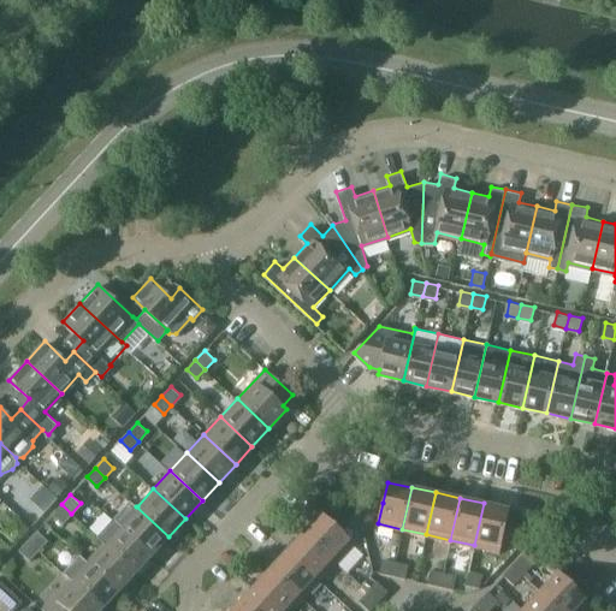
[(112,517),(152,555),(169,537),(136,506),(137,506),(130,499),(112,517)]
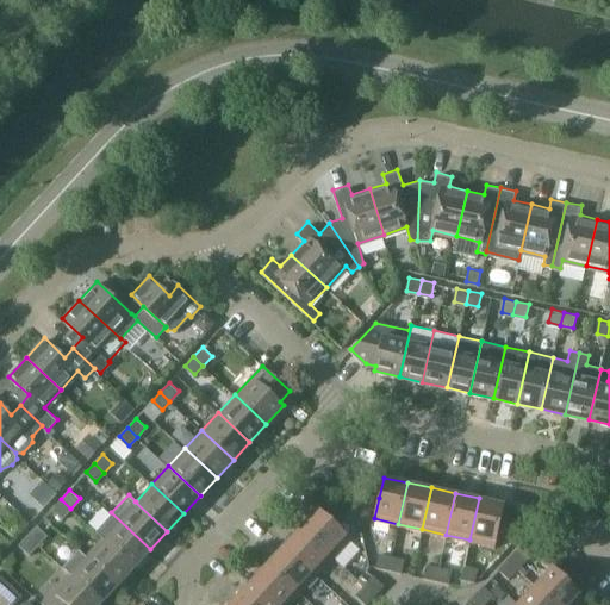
[(479,498),(470,540),(495,546),(504,504),(479,498)]
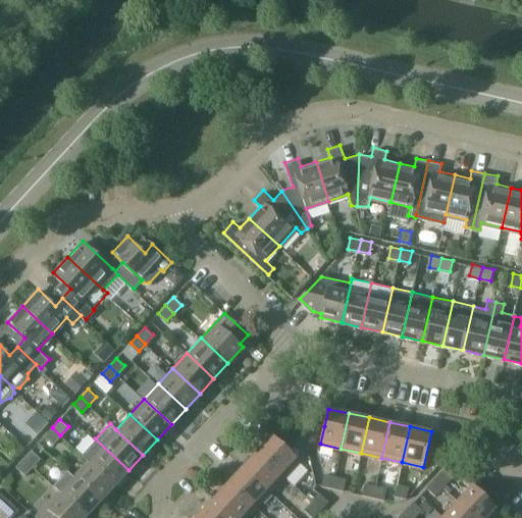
[(45,434),(53,443),(60,435),(52,427),(45,434)]
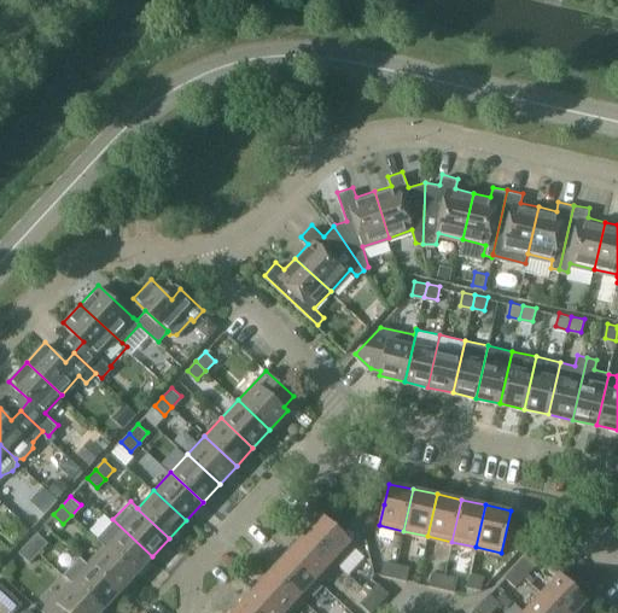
[(355,544),(324,514),(307,533),(338,562),(355,544)]
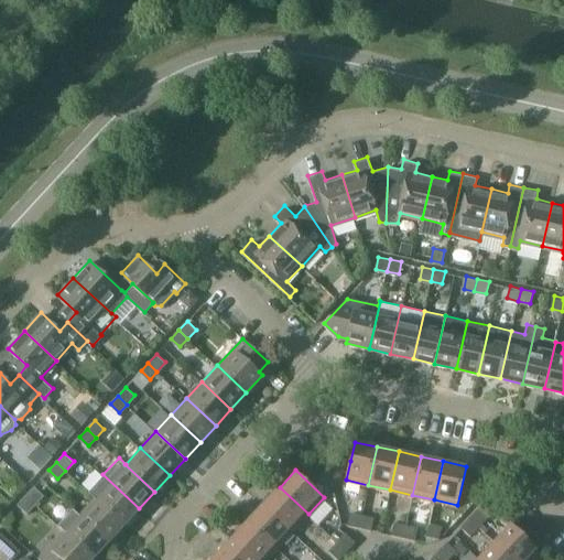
[(139,508),(102,474),(88,491),(95,497),(94,497),(123,525),(139,508)]
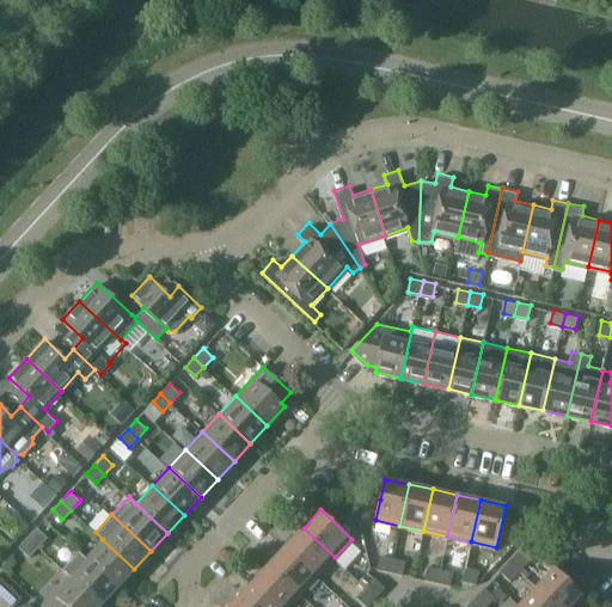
[(46,537),(36,527),(28,537),(37,545),(46,537)]
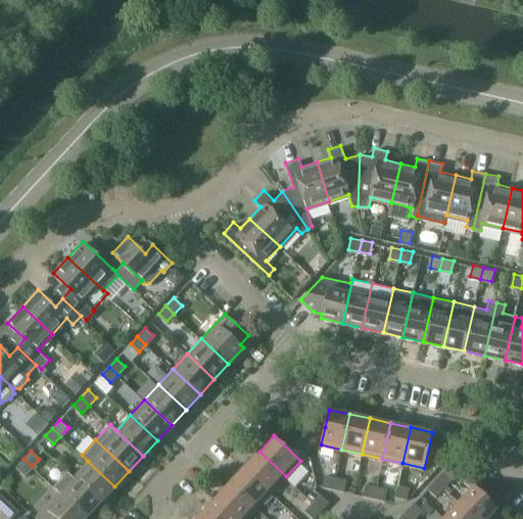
[(286,476),(259,452),(245,467),(272,491),(286,476)]
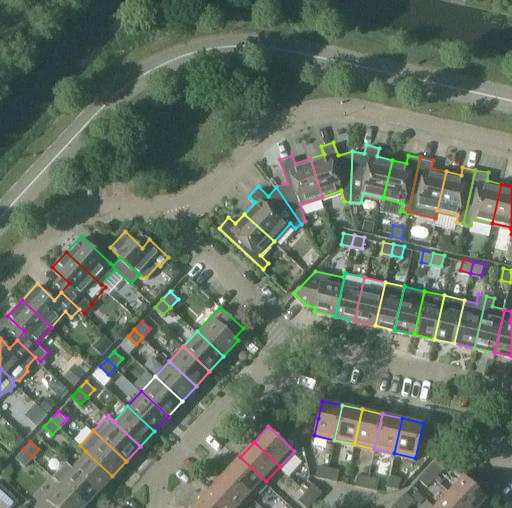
[(16,457),(24,464),(31,456),(23,449),(16,457)]
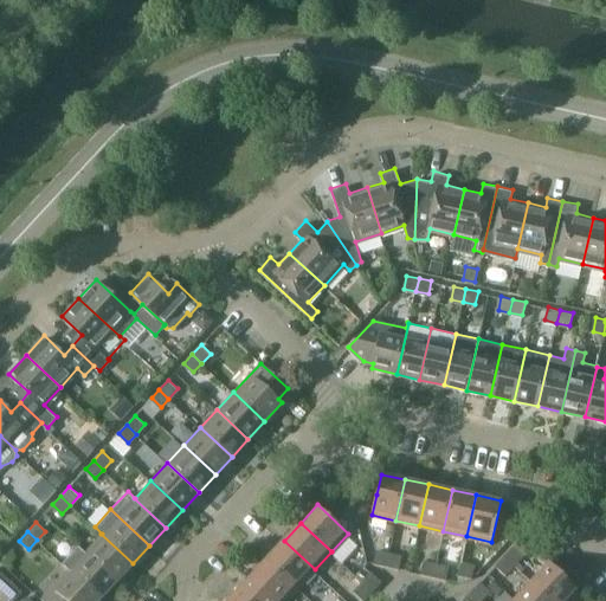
[(101,534),(86,550),(85,551),(116,581),(133,563),(101,534)]
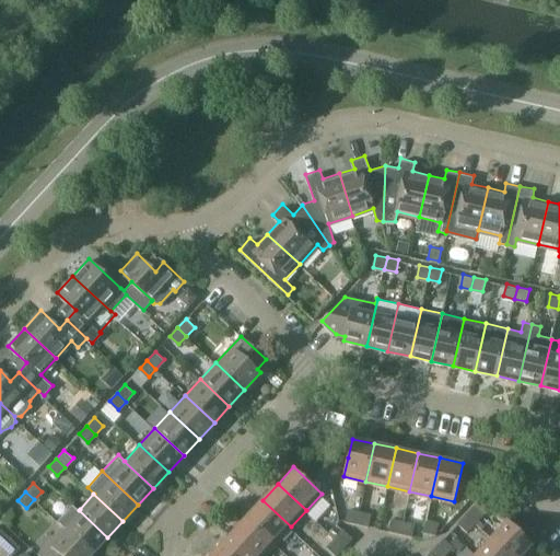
[(291,526),(263,500),(247,517),(276,544),(291,526)]
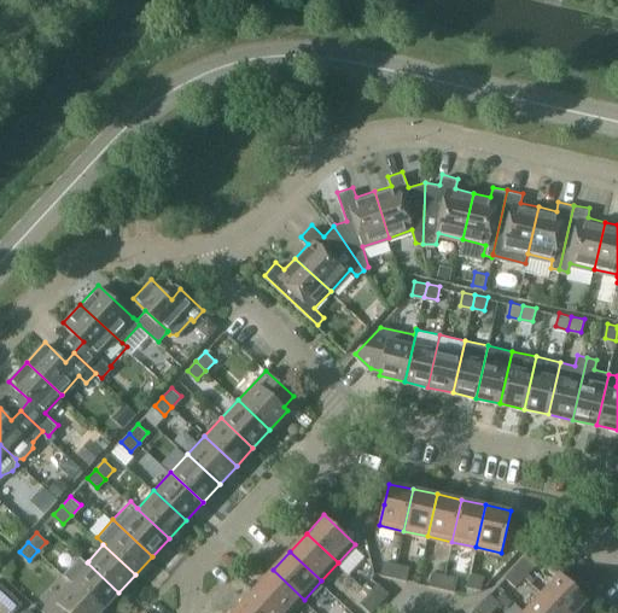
[(64,573),(71,579),(70,581),(101,611),(118,593),(87,562),(88,561),(81,555),(64,573)]
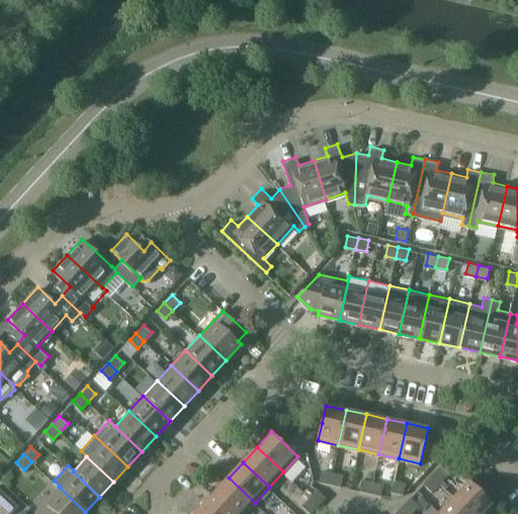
[(431,475),(439,483),(446,475),(438,467),(431,475)]
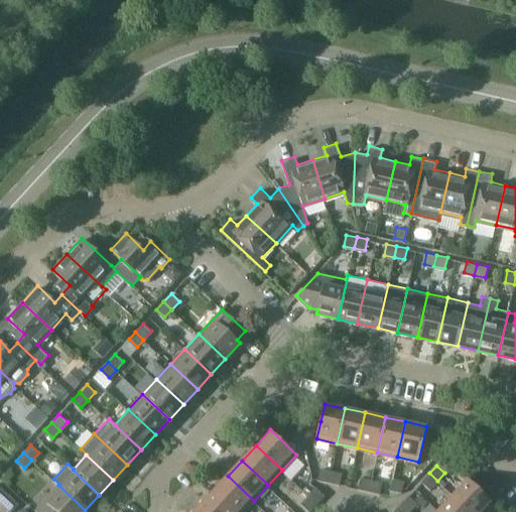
[(330,482),(332,471),(320,468),(318,479),(330,482)]
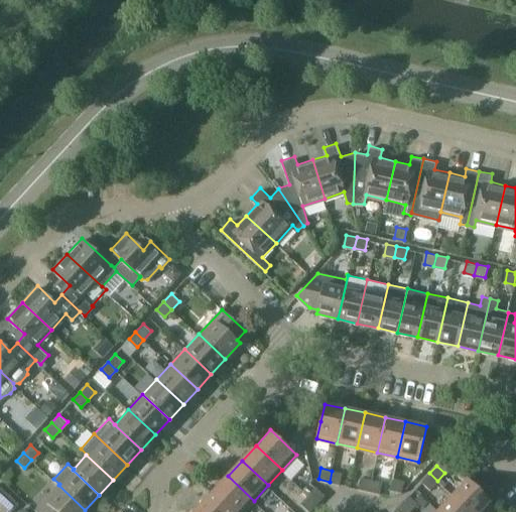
[(332,471),(330,482),(340,484),(343,473),(332,471)]
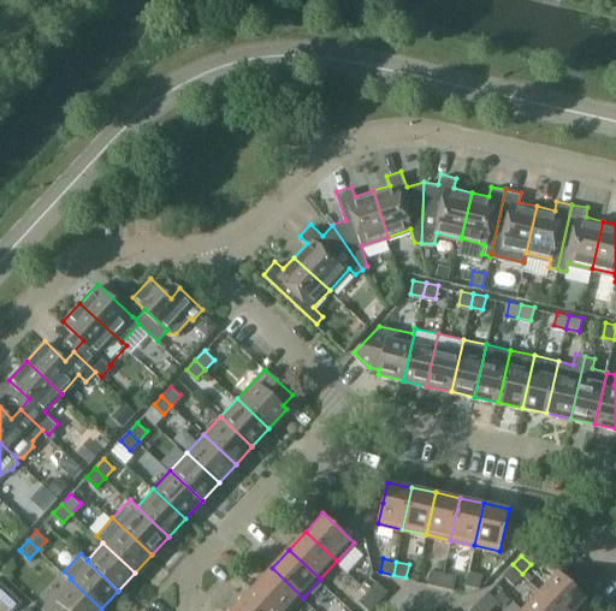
[(522,574),(513,564),(504,574),(514,583),(522,574)]
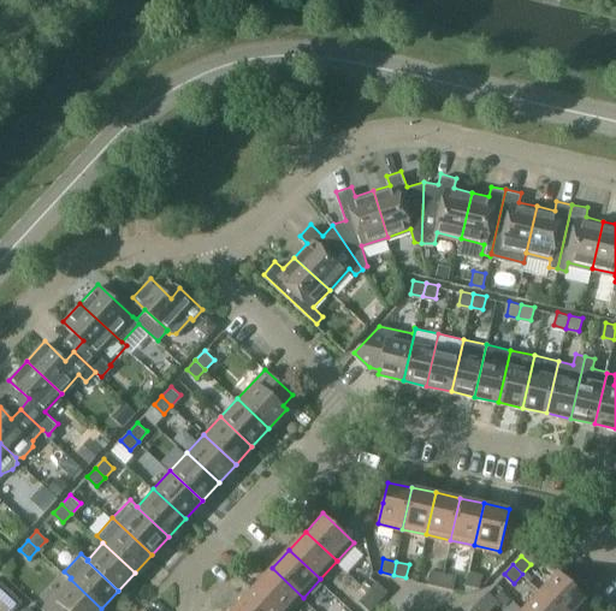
[(290,610),(303,598),(272,568),(255,586),(282,610),(290,610)]
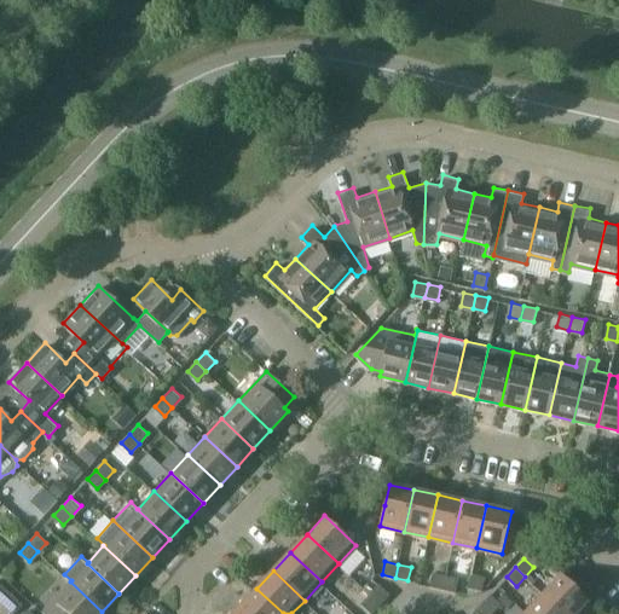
[(443,589),(445,575),(433,572),(429,585),(443,589)]
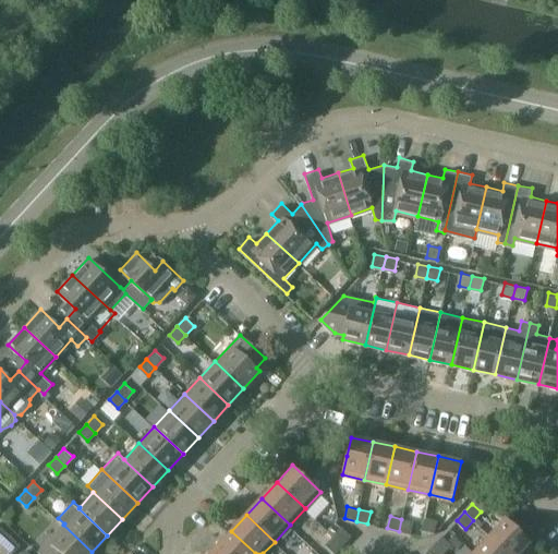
[(423,529),(434,532),(436,519),(425,517),(423,529)]
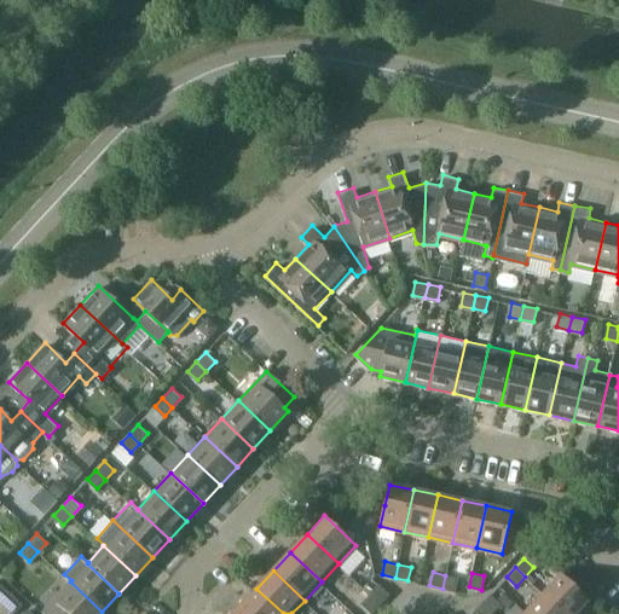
[(543,591),(566,613),(584,613),(593,604),(560,574),(543,591)]
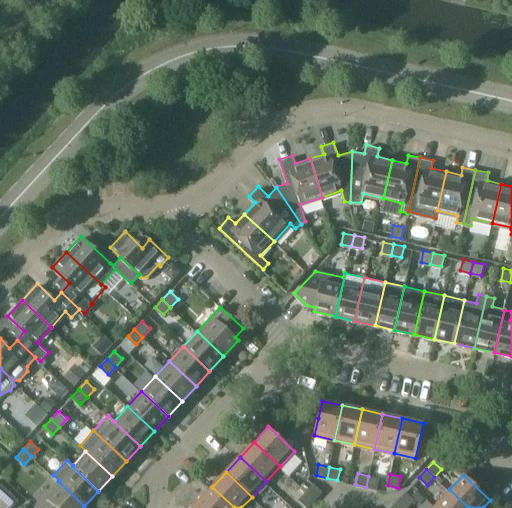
[(368,476),(366,487),(377,489),(379,478),(368,476)]
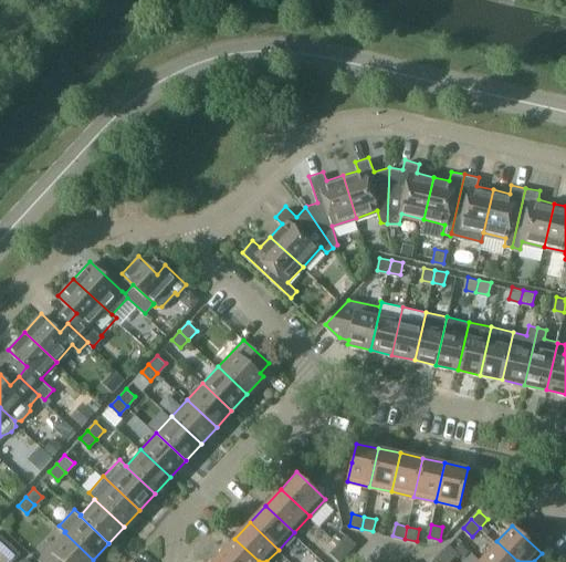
[(0,532),(0,548),(12,561),(21,552),(0,532)]
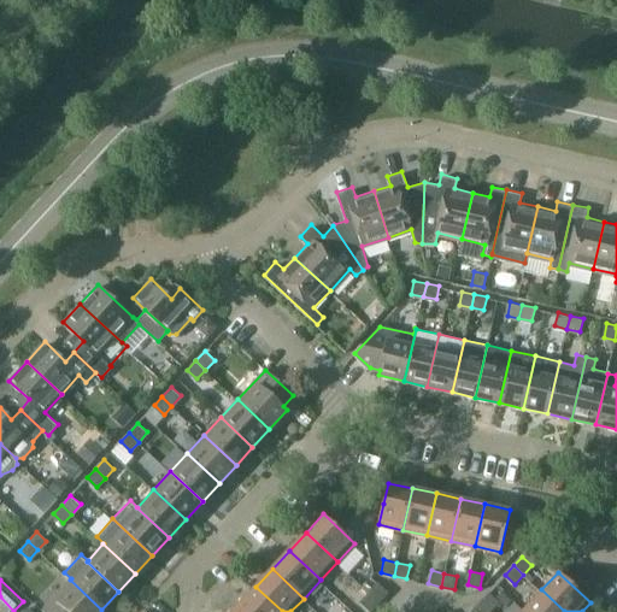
[(46,611),(99,611),(101,610),(70,580),(43,608),(46,611)]
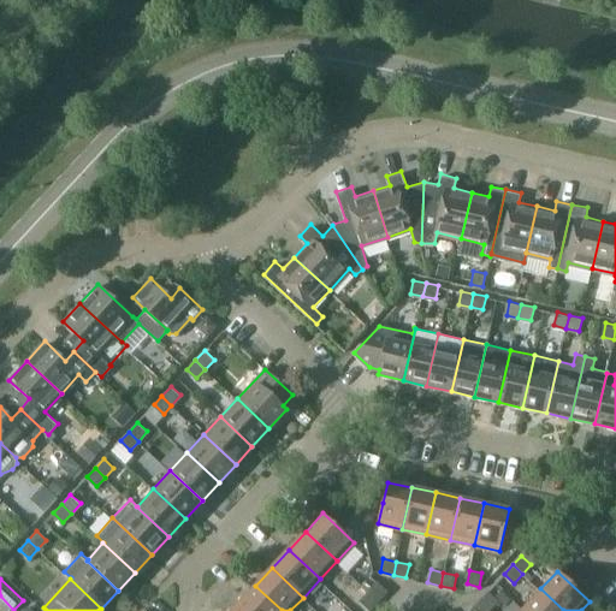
[(388,592),(377,581),(368,591),(379,600),(388,592)]
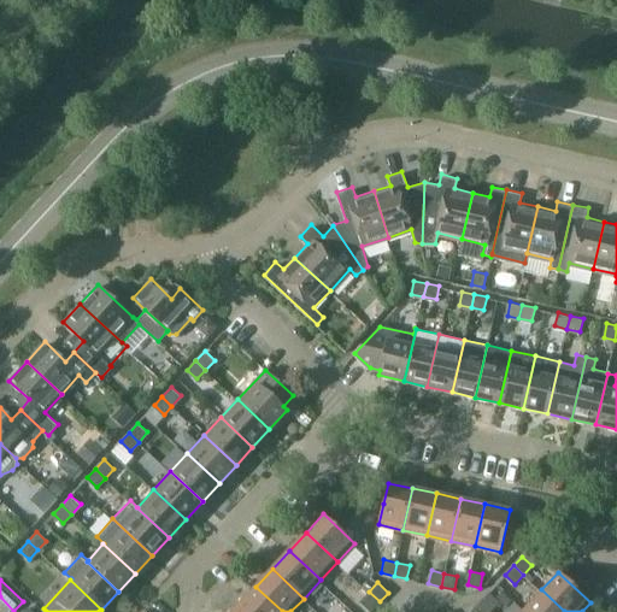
[(282,611),(256,587),(239,605),(246,611),(282,611)]
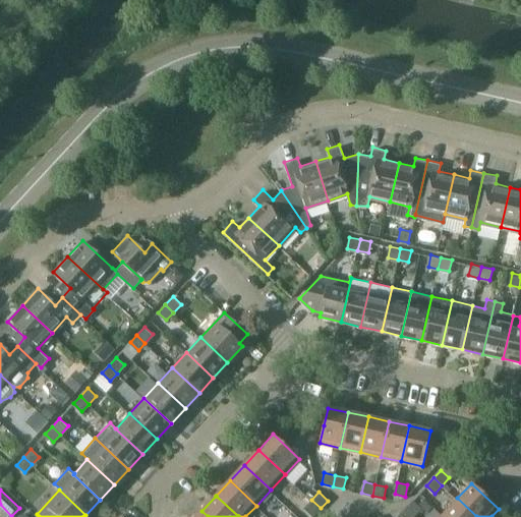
[(443,513),(447,516),(476,516),(457,498),(443,513)]
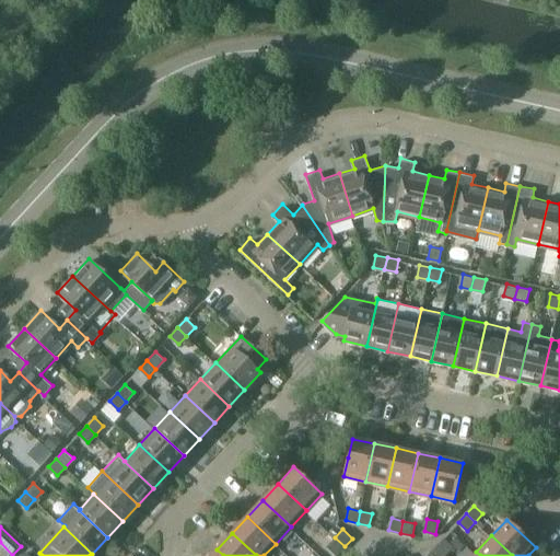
[(345,546),(335,537),(327,546),(336,555),(345,546)]
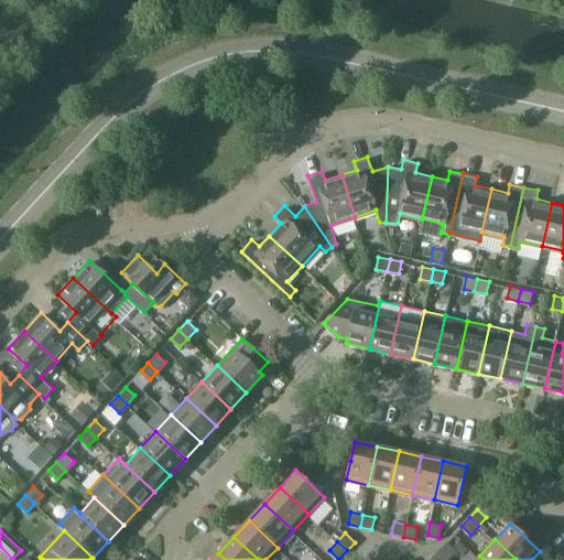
[(438,550),(448,559),(456,550),(447,541),(438,550)]
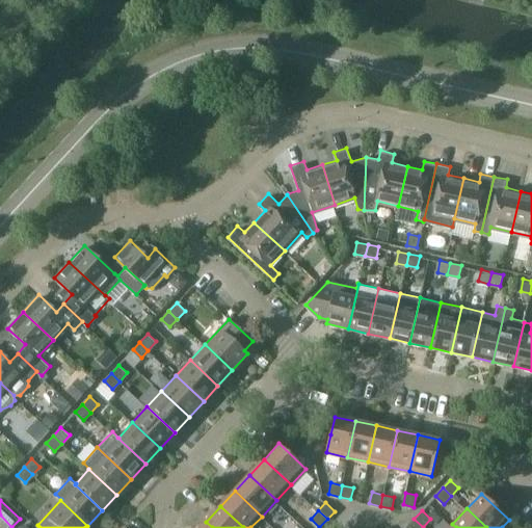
[(421,527),(423,527),(414,519),(406,527),(407,527),(421,527)]
